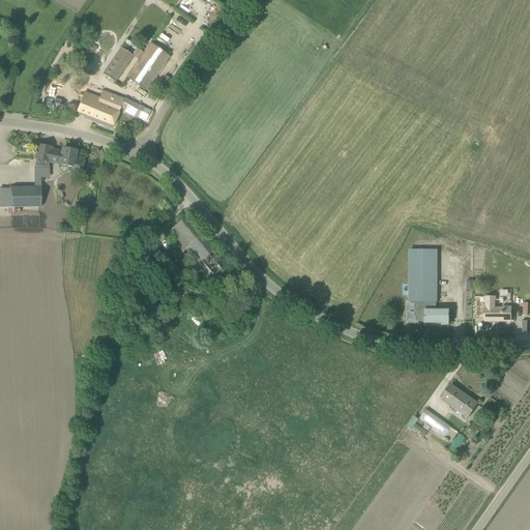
[(169,56),(160,50),(150,43),(144,53),(138,49),(133,57),(138,61),(126,77),(145,90),(169,56)]
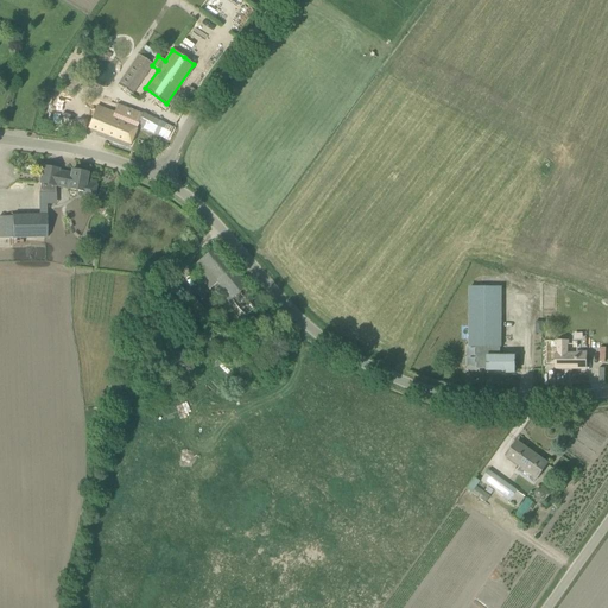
[(139,56),(118,86),(131,95),(152,65),(139,56)]
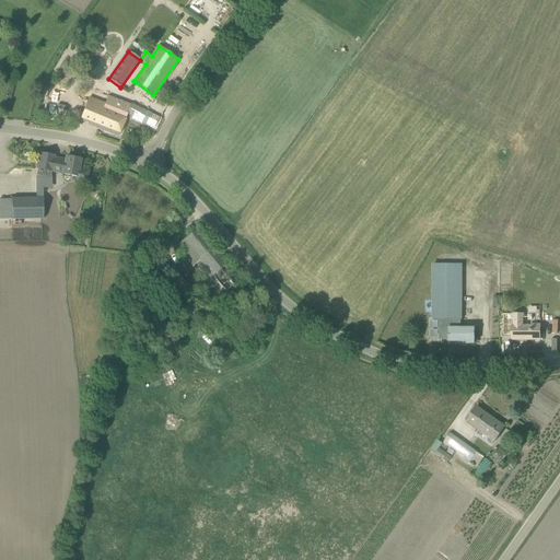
[(130,105),(108,96),(105,104),(90,98),(81,121),(82,121),(83,119),(90,123),(89,125),(118,136),(130,105)]
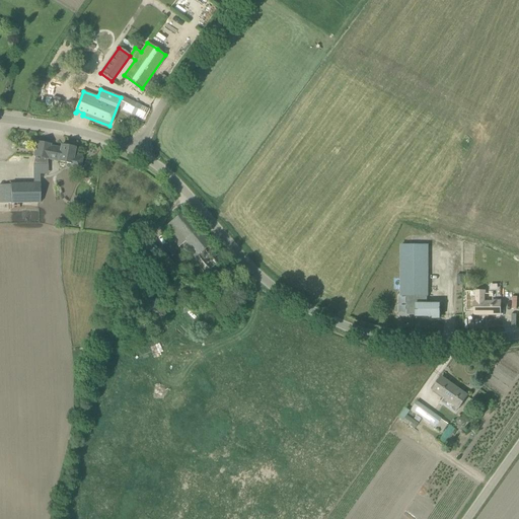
[(123,96),(118,108),(132,115),(137,103),(123,96)]
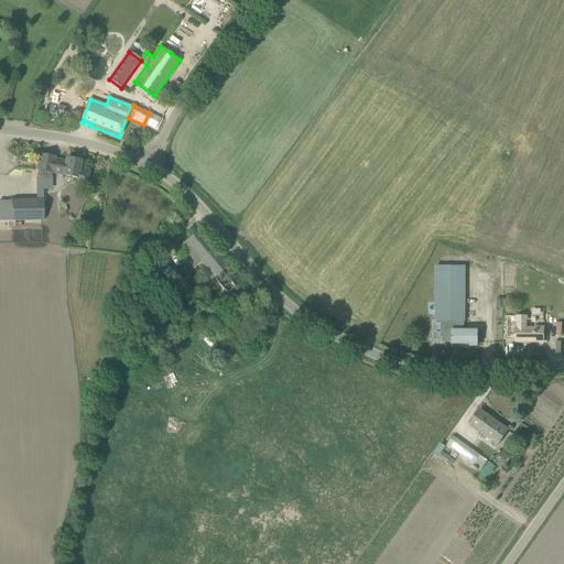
[(39,171),(36,180),(52,179),(53,173),(64,175),(77,179),(77,182),(87,184),(89,172),(79,170),(82,161),(73,159),(67,158),(66,161),(54,159),(55,158),(40,154),(38,171),(39,171)]
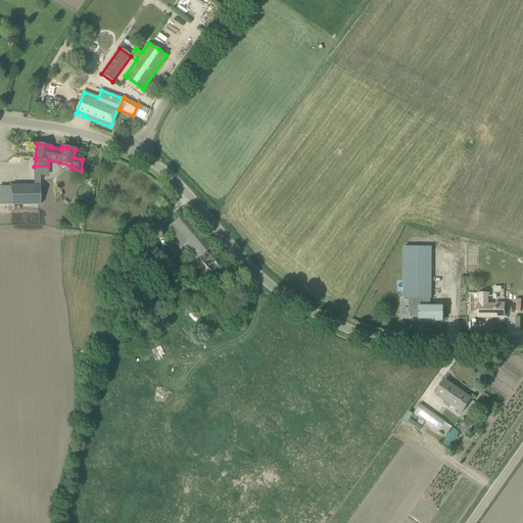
[(40,185),(10,185),(10,205),(40,205),(40,185)]
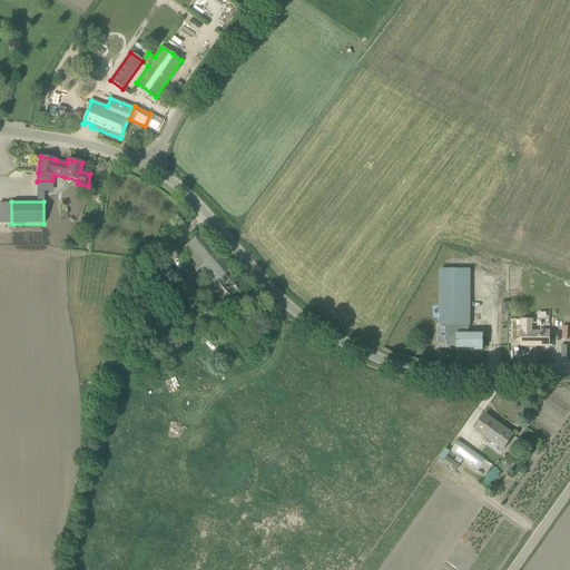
[(520,212),(508,235),(513,238),(526,214),(520,212)]
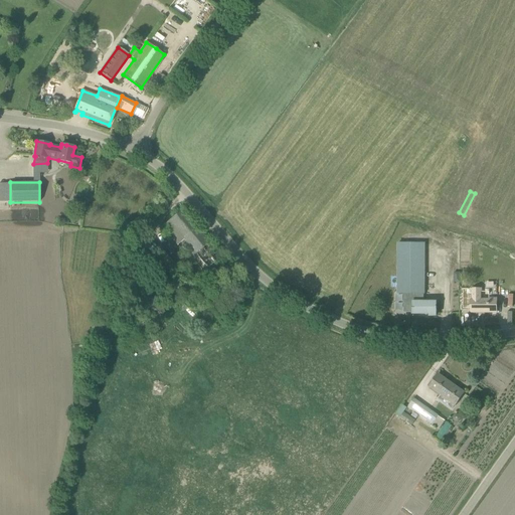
[(221,256),(182,209),(162,226),(191,262),(193,260),(203,272),(221,256)]
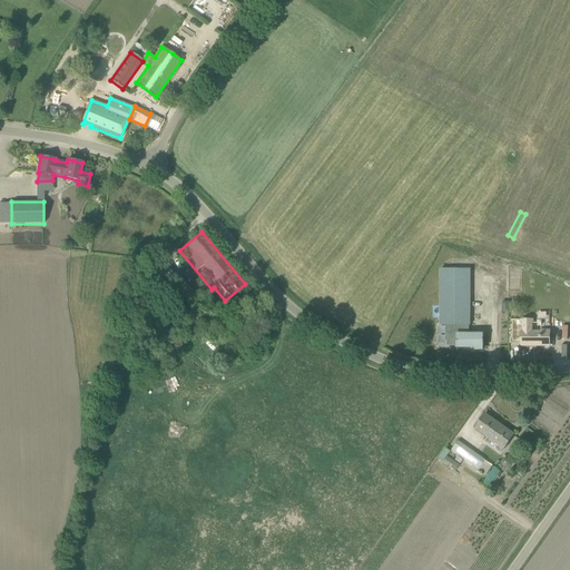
[(483,334),(470,334),(470,325),(469,269),(441,269),(441,325),(458,325),(458,334),(457,334),(457,347),(458,347),(475,347),(475,350),(482,350),(483,350),(483,342),(483,334)]
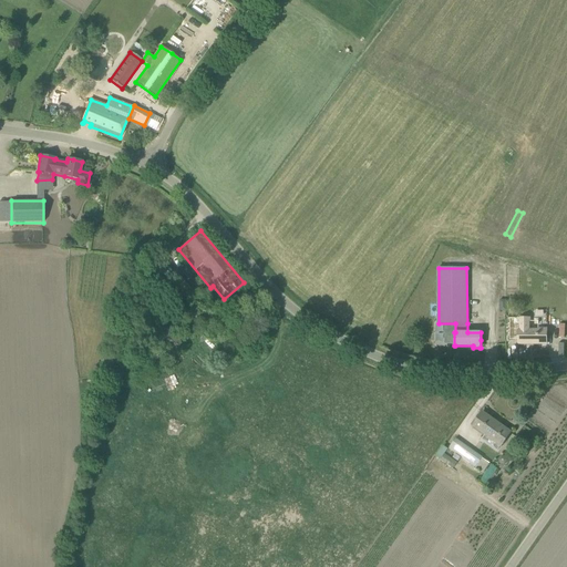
[(518,343),(547,344),(547,329),(529,329),(529,318),(519,318),(519,329),(518,329),(518,343)]
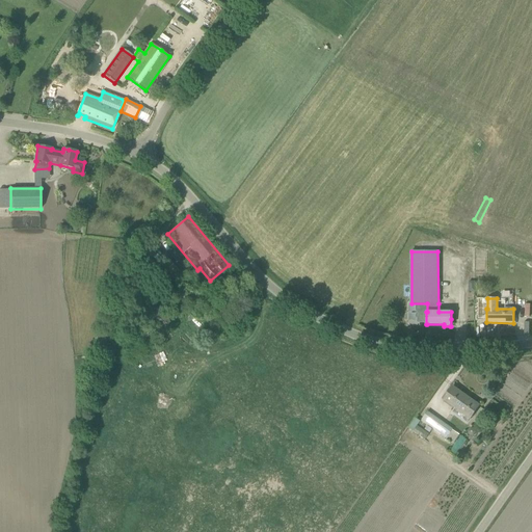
[(467,423),(471,419),(479,405),(453,387),(444,399),(464,415),(461,420),(467,423)]
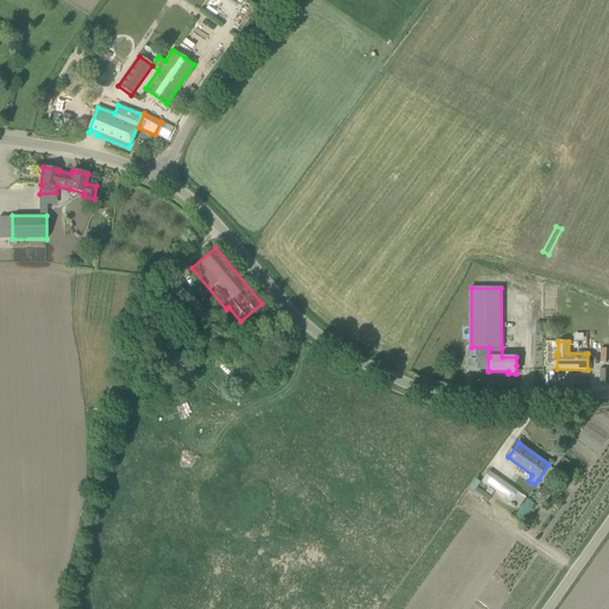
[(519,491),(501,479),(489,471),(479,485),(502,502),(503,500),(510,504),(519,491)]
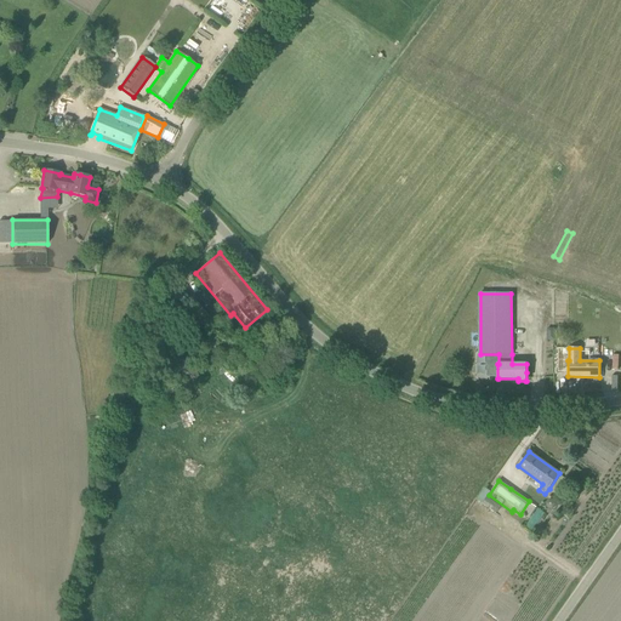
[(496,513),(501,507),(486,497),(483,503),(496,513)]
